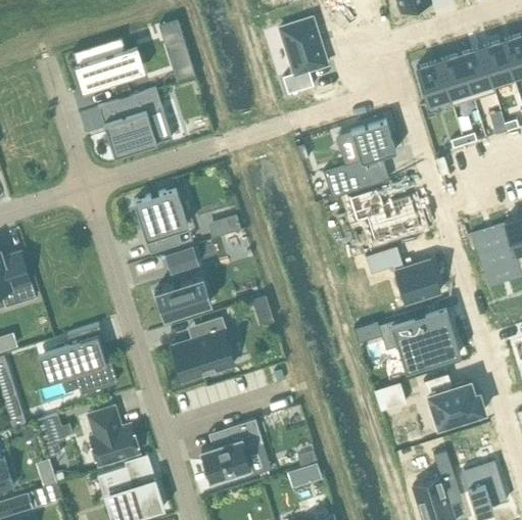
[(397,0),(401,12),(434,2),(432,0),(397,0)]
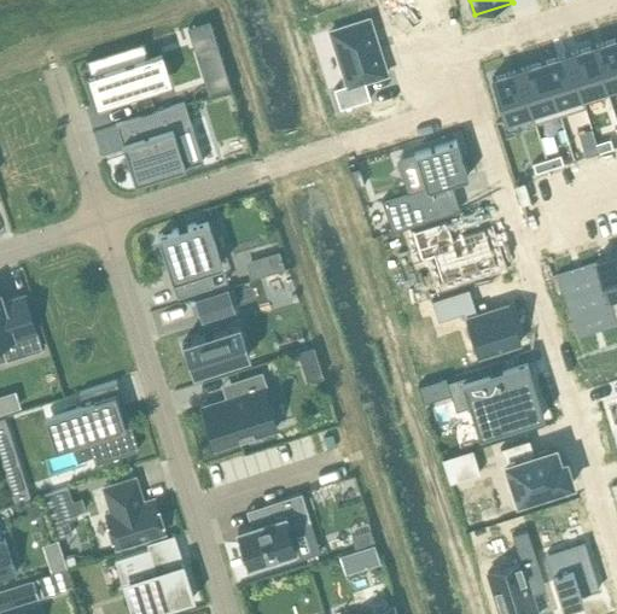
[(371,22),(332,34),(349,87),(335,91),(342,111),(371,101),(366,83),(388,76),(371,22)]
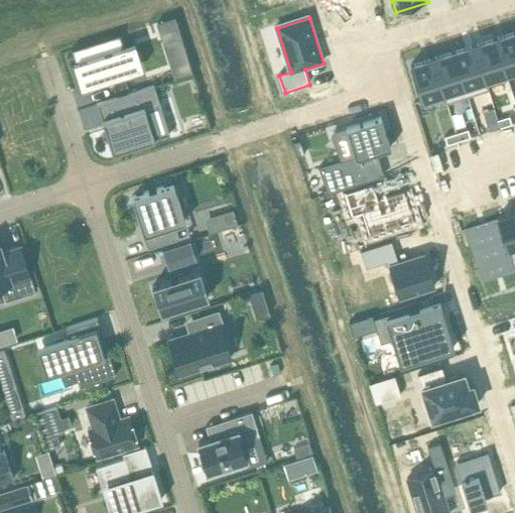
[(514,34),(495,41),(506,77),(507,76),(514,73),(514,34)]
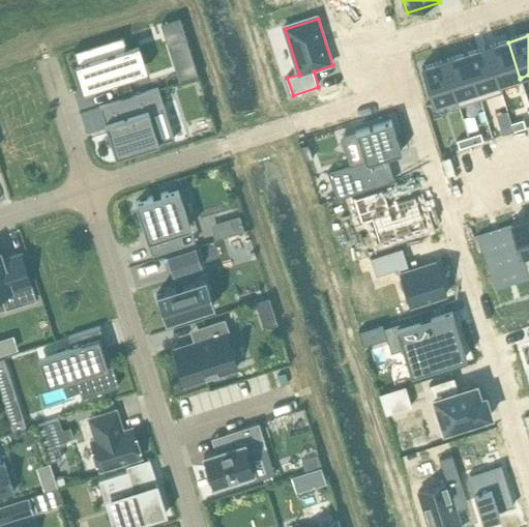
[(123,38),(74,54),(79,67),(83,84),(86,92),(88,97),(98,94),(138,82),(136,77),(147,72),(139,49),(128,52),(123,38)]
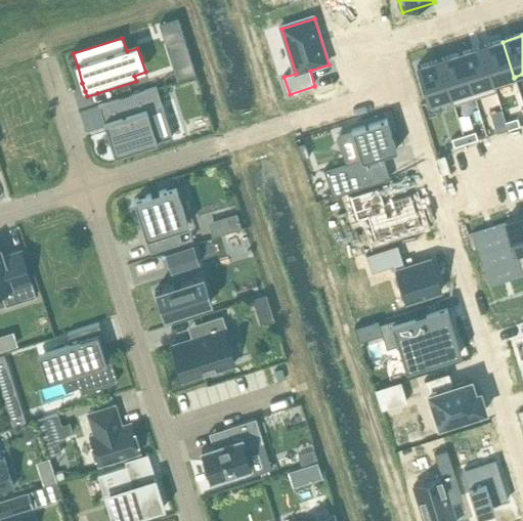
[(184,39),(166,44),(178,84),(197,78),(184,39)]
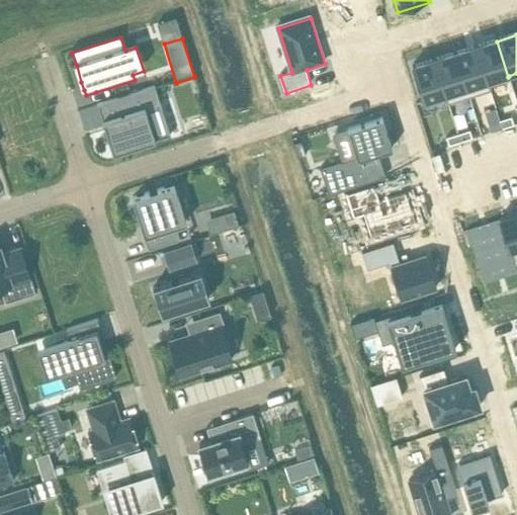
[(497,41),(477,48),(489,88),(490,87),(510,81),(508,77),(497,41)]
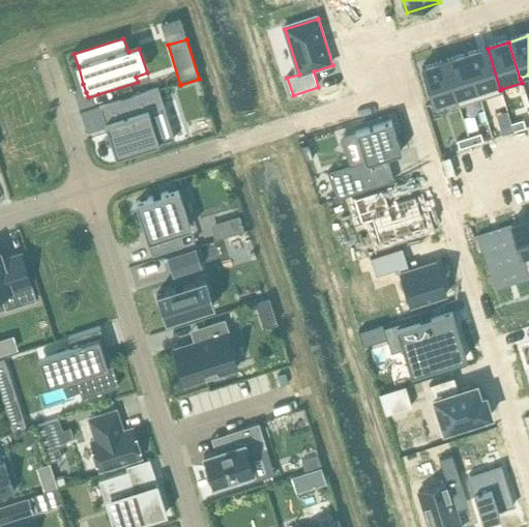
[(488,49),(466,56),(480,101),(502,94),(500,90),(488,49)]
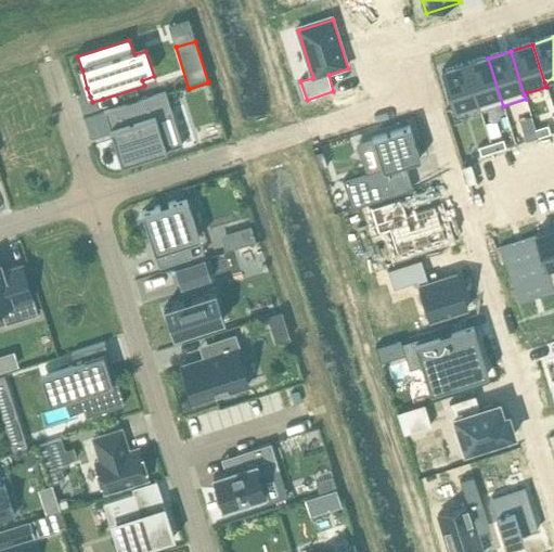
[(488,59),(466,65),(478,103),(481,113),(503,106),(488,59)]
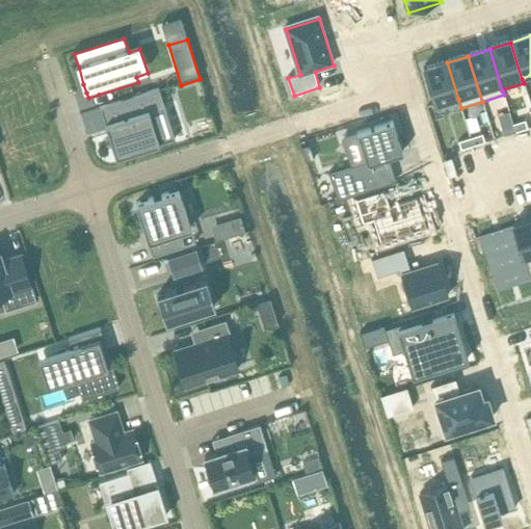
[(447,62),(424,70),(435,106),(457,100),(458,99),(447,62)]
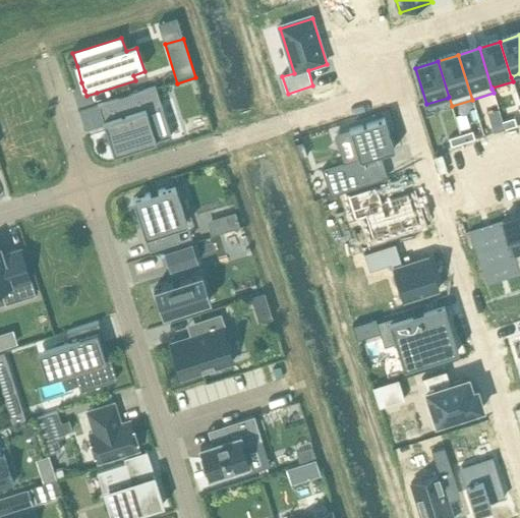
[(157,90),(99,108),(99,110),(103,109),(111,133),(107,134),(114,158),(122,155),(172,139),(157,90)]
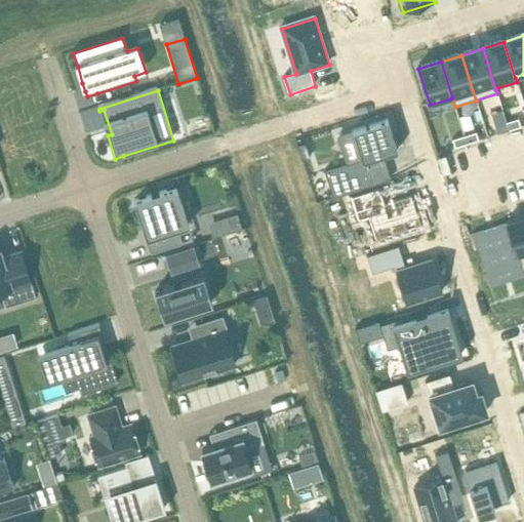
[(327,172),(325,172),(333,199),(392,181),(391,178),(389,178),(383,158),(390,155),(398,153),(392,134),(389,124),(388,121),(353,132),(362,163),(328,174),(327,172)]
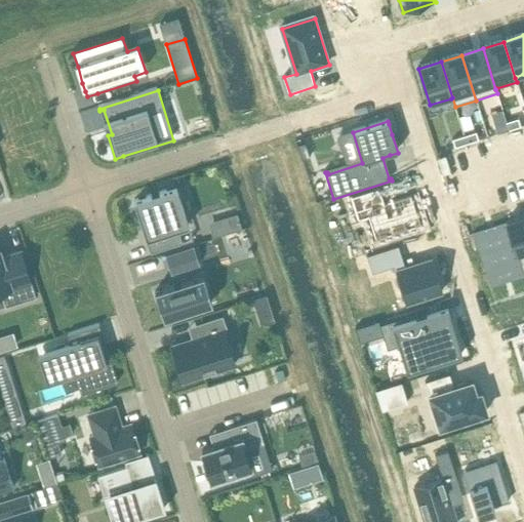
[(519,121),(507,124),(510,132),(521,128),(519,121)]
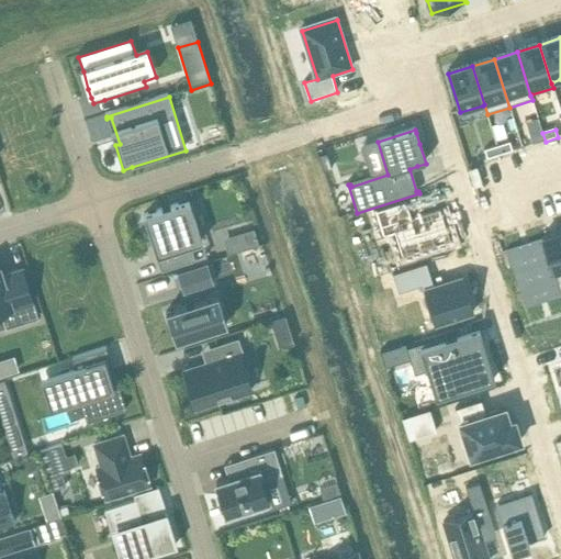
[(542,133),(530,137),(533,146),(546,142),(542,133)]
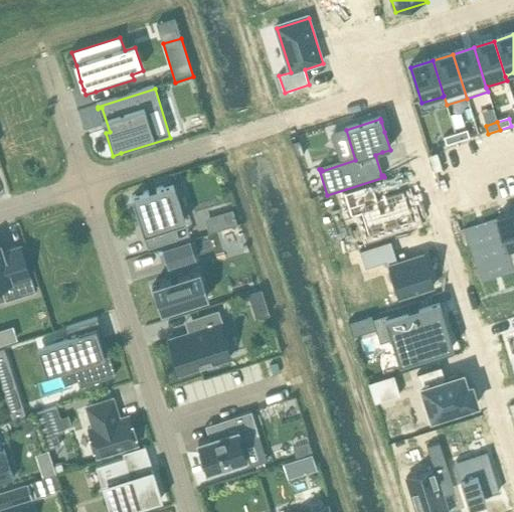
[(468,132),(456,135),(459,143),(470,139),(468,132)]
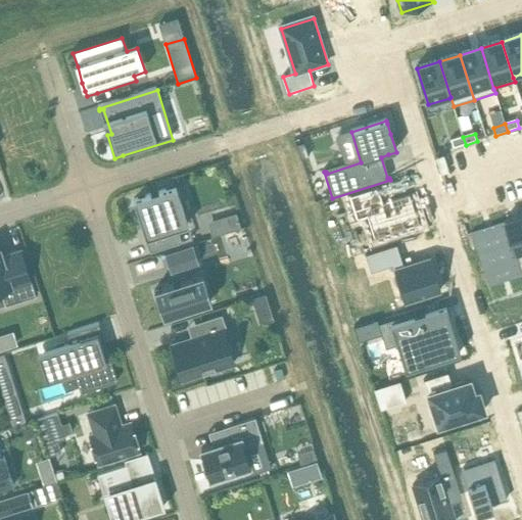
[(463,137),(452,141),(454,149),(466,145),(463,137)]
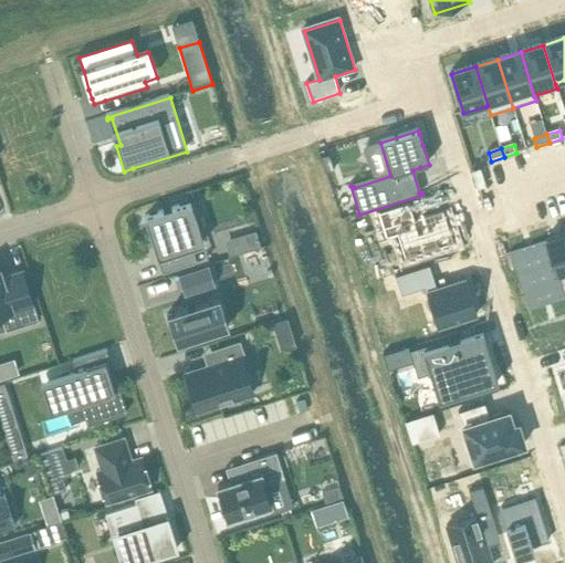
[(330,156),(321,158),(326,174),(334,171),(330,156)]
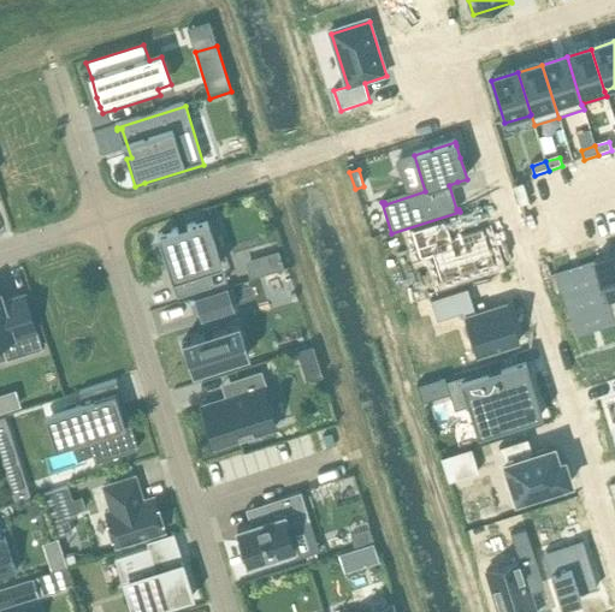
[(208,223),(158,238),(164,254),(178,299),(216,287),(214,286),(210,272),(213,271),(222,267),(208,223)]
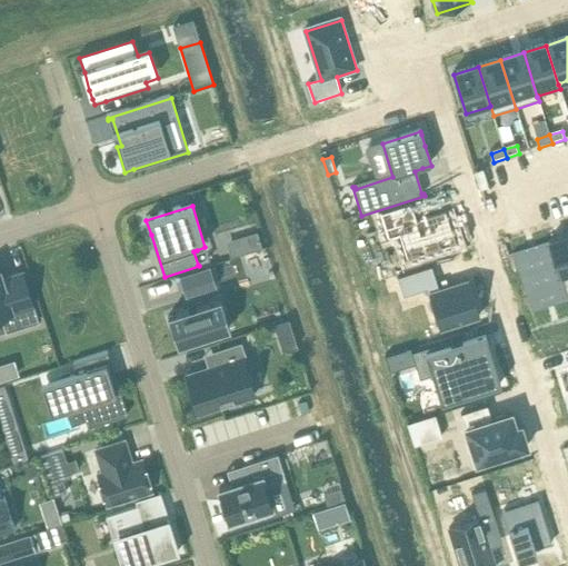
[(412,211),(384,220),(392,246),(404,242),(411,266),(461,250),(451,217),(418,227),(412,211)]
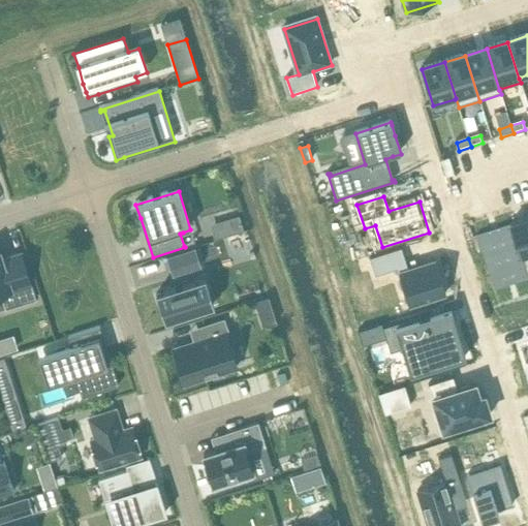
[(527,219),(510,225),(527,277),(527,219)]
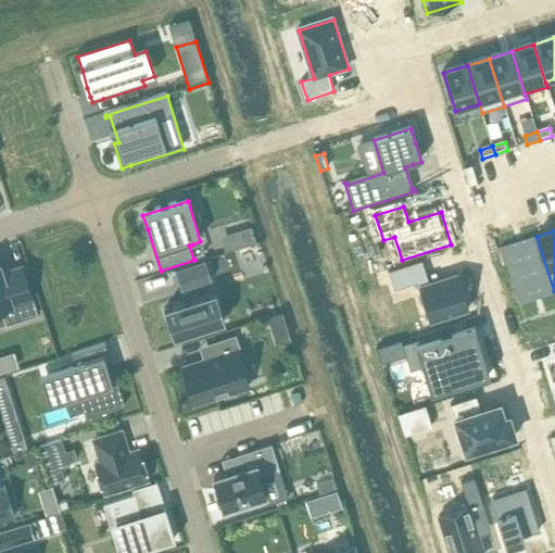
[(554,292),(537,238),(524,242),(542,300),(554,296),(554,292)]
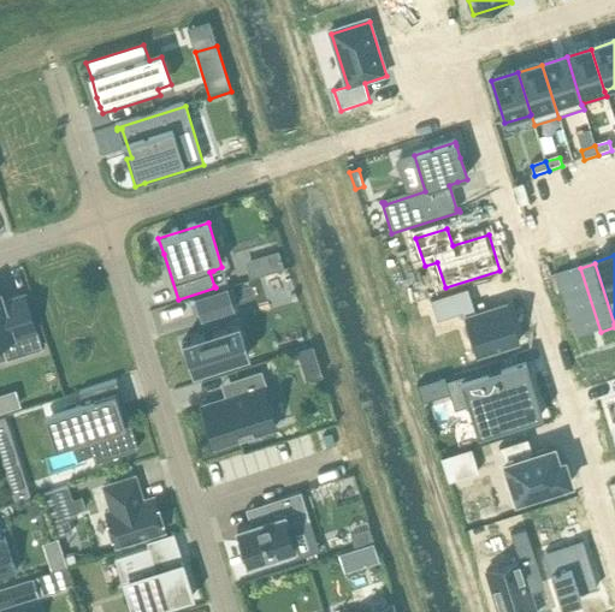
[(261,266),(248,269),(252,281),(266,277),(261,266)]
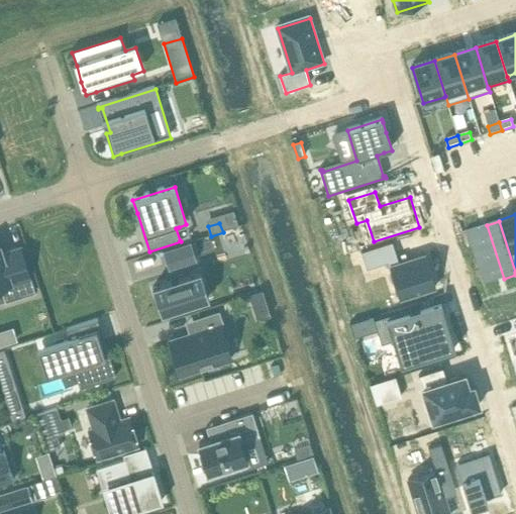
[(496,281),(479,227),(468,231),(485,285),(496,281)]
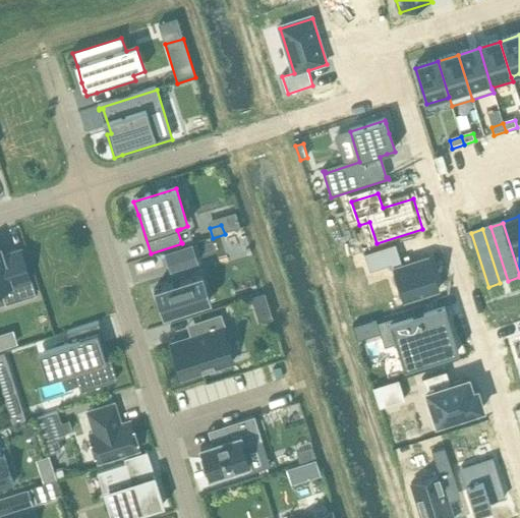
[(394,245),(364,255),(369,273),(392,266),(403,302),(439,291),(428,260),(402,269),(394,245)]
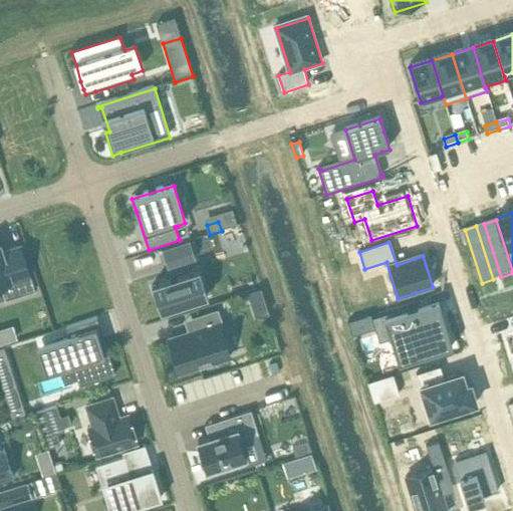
[(190,243),(162,252),(168,270),(196,261),(190,243)]
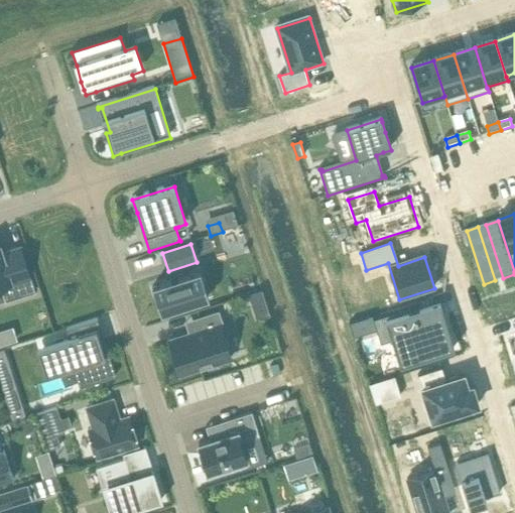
[(0,247),(0,246),(0,288),(1,288),(6,304),(9,303),(35,294),(34,291),(21,249),(3,254),(0,247)]
